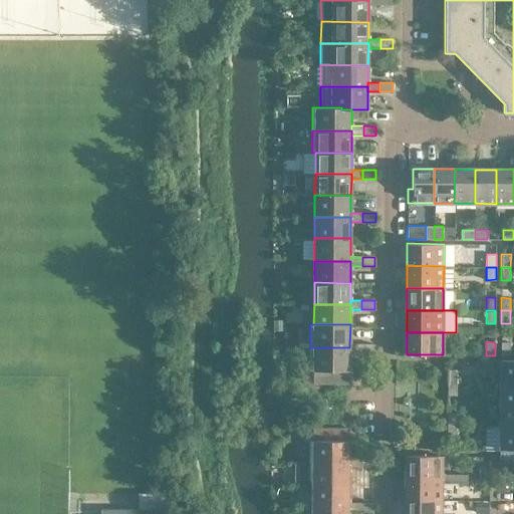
[(501,355),(510,355),(510,342),(501,342),(501,355)]
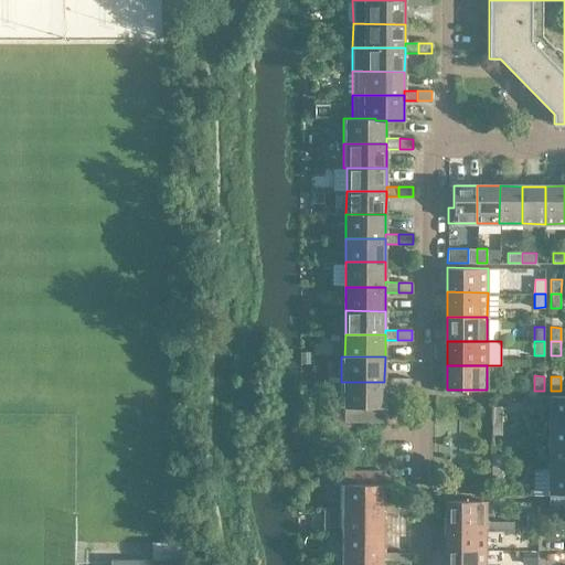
[(384,382),(384,387),(397,387),(397,377),(384,377),(384,382)]
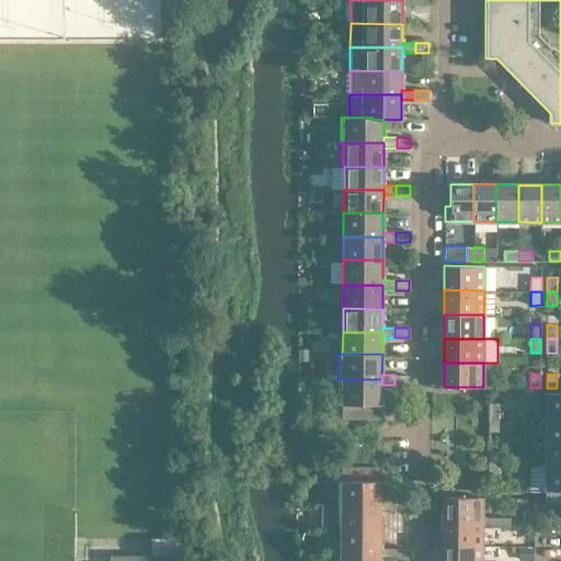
[(395,375),(395,385),(409,385),(409,375),(395,375)]
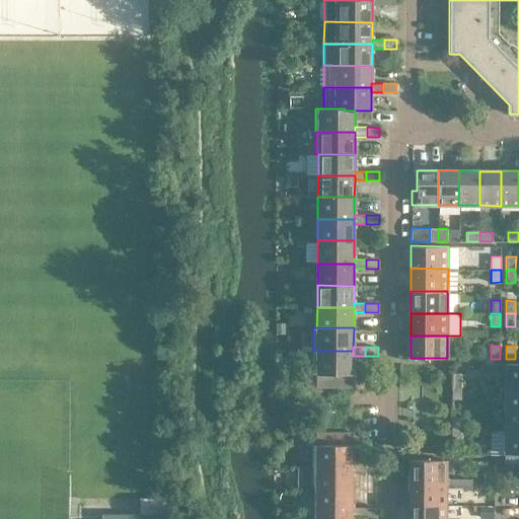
[(313,351),(313,386),(353,387),(353,356),(353,351),(313,351)]
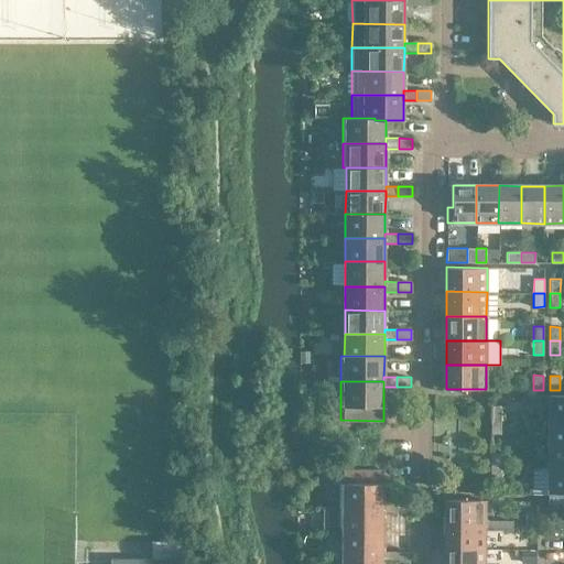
[(563,394),(548,394),(548,396),(548,420),(563,420),(563,394)]
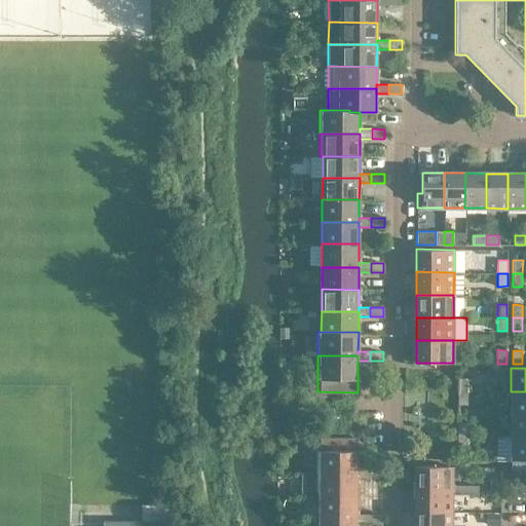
[(458,378),(458,391),(467,391),(467,378),(458,378)]
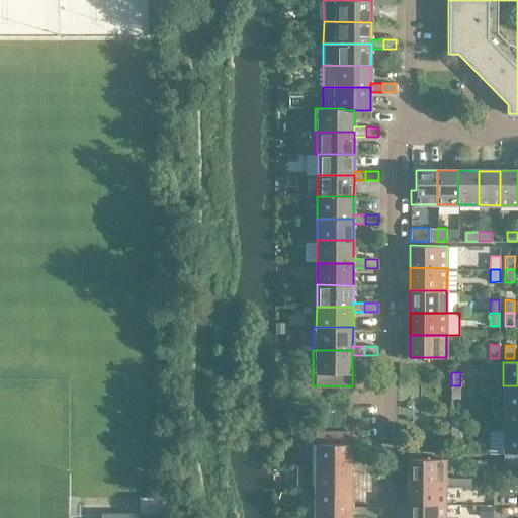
[(451,385),(451,399),(459,399),(460,385),(451,385)]
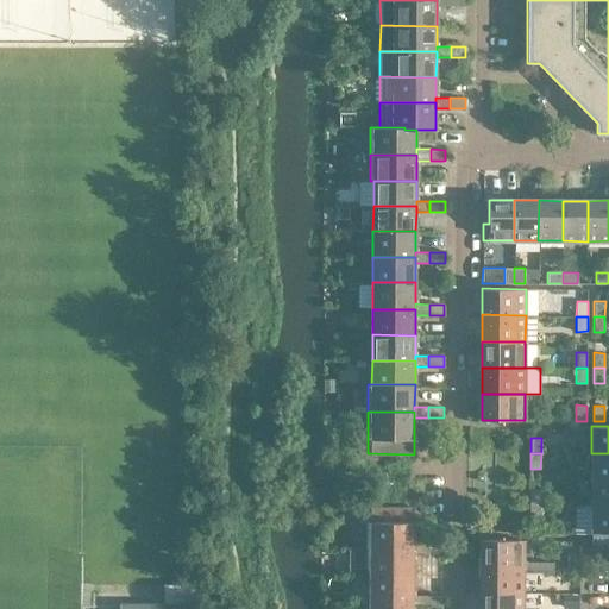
[(608,453),(591,453),(591,479),(608,479),(608,453)]
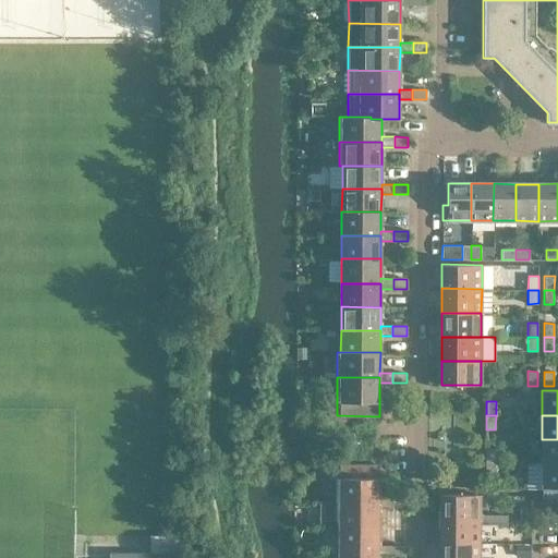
[(395,447),(395,438),(383,438),(383,447),(395,447)]
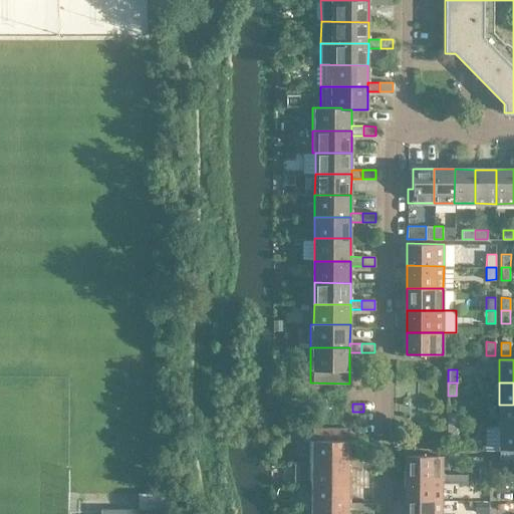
[(513,405),(499,405),(499,427),(513,426),(513,405)]
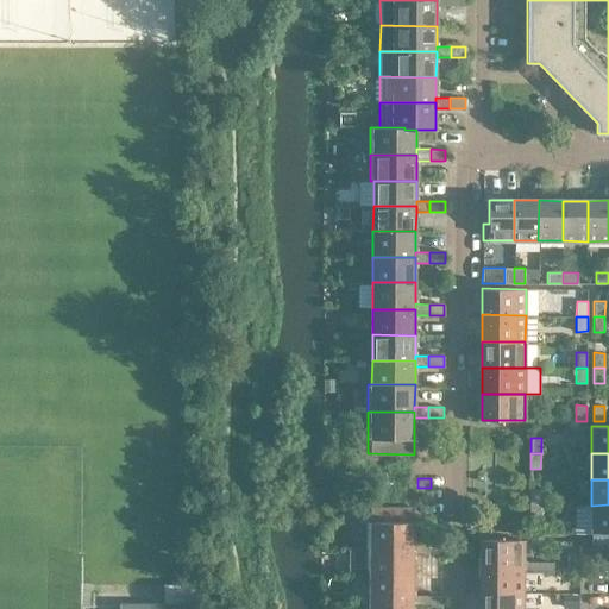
[(529,489),(529,504),(540,504),(540,489),(529,489)]
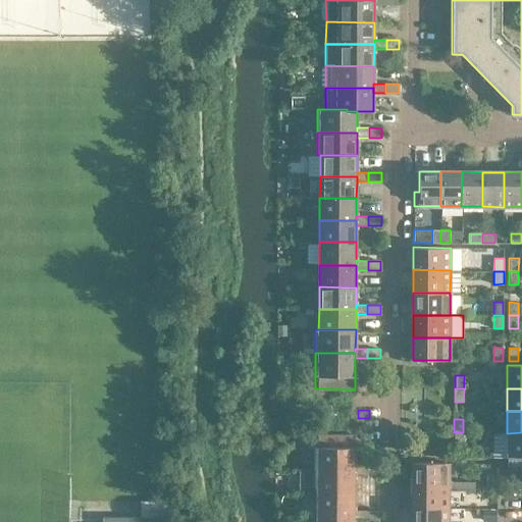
[(454,432),(454,446),(463,446),(463,432),(454,432)]
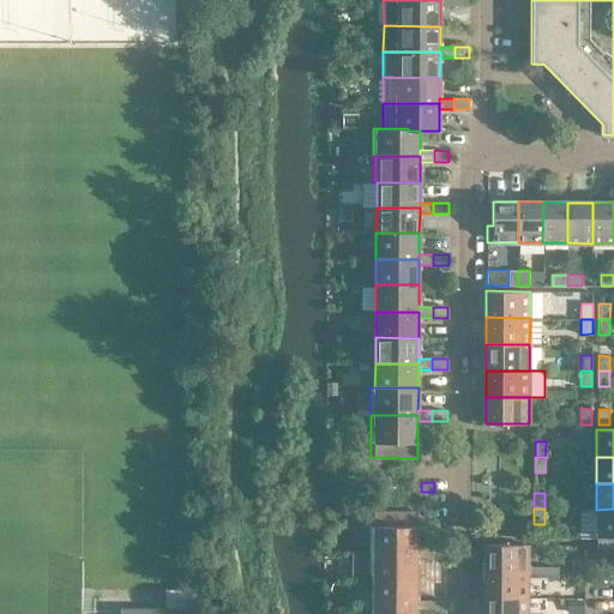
[(613,509),(596,510),(596,536),(596,552),(613,552),(613,509)]
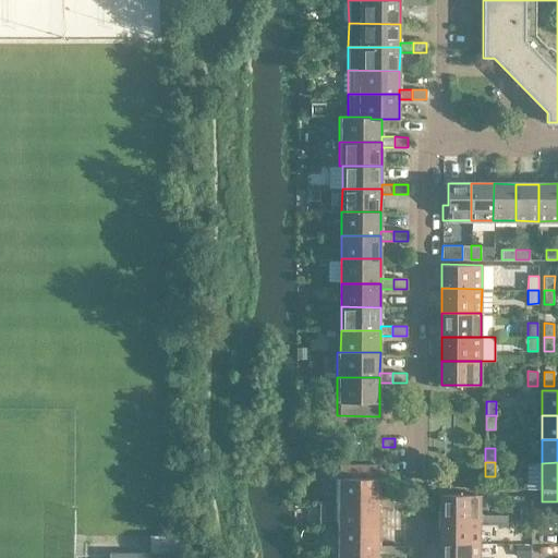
[(379,466),(337,466),(337,502),(379,502),(379,498),(379,478),(379,466)]
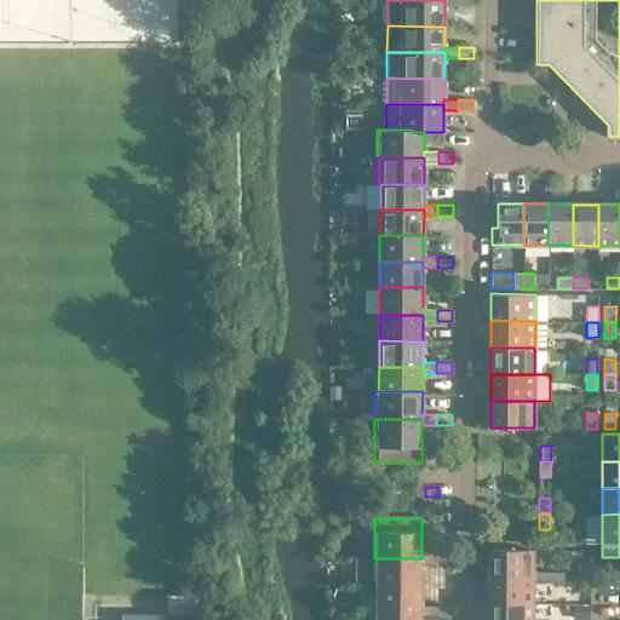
[(489,549),(489,578),(533,578),(533,572),(533,550),(489,549)]
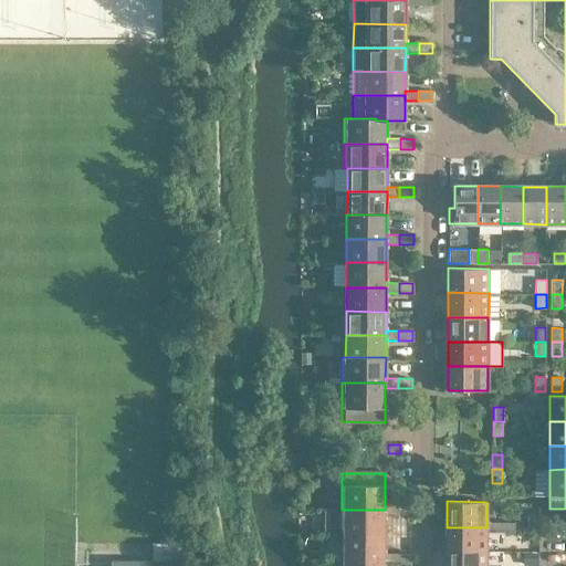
[(385,510),(385,515),(397,515),(397,505),(385,505),(385,510)]
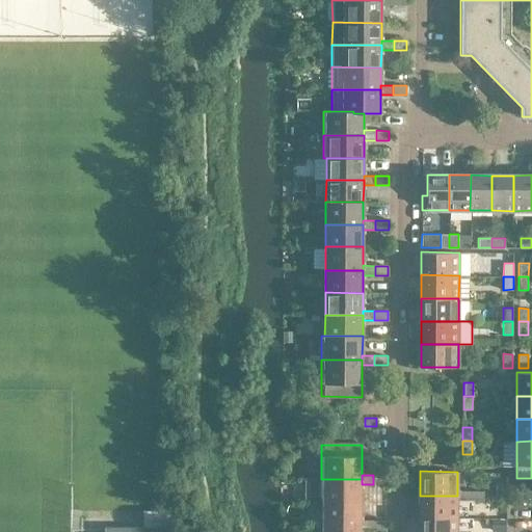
[(373,475),(373,484),(387,484),(387,475),(373,475)]
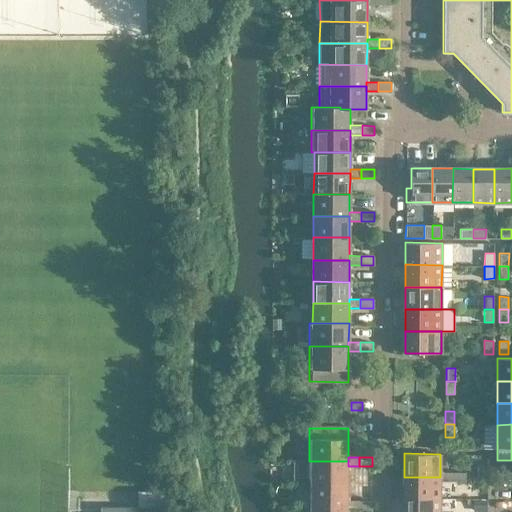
[(309,461),(294,461),(293,482),(311,482),(348,483),(348,466),(348,461),(309,461)]
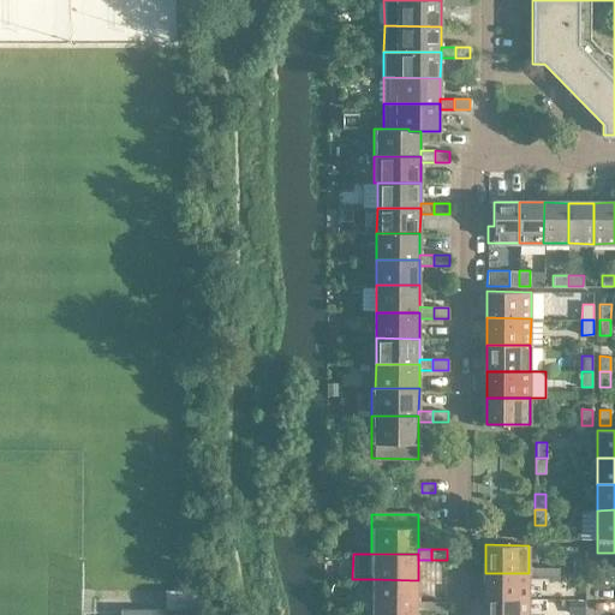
[(529,573),(529,578),(544,578),(544,567),(529,567),(529,573)]
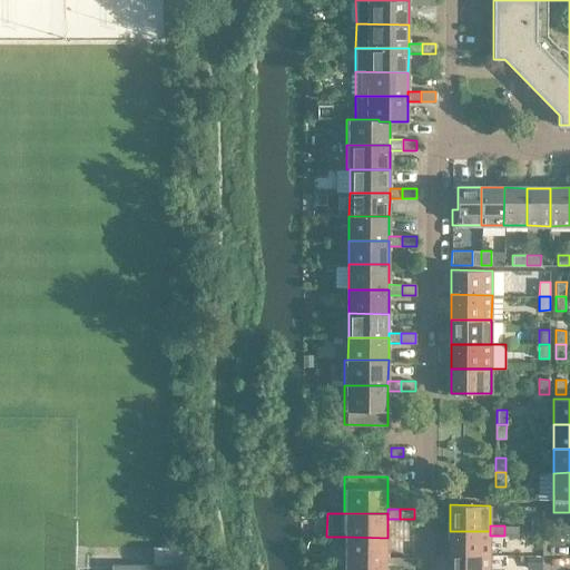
[(504,526),(504,536),(518,536),(519,526),(504,526)]
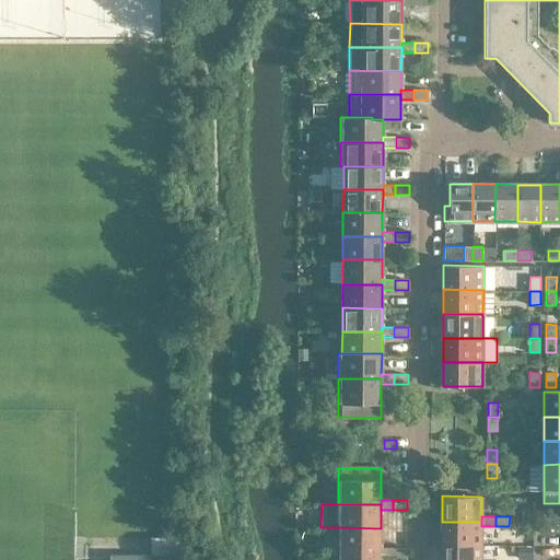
[(442,522),(441,544),(481,544),(481,526),(481,522),(442,522)]
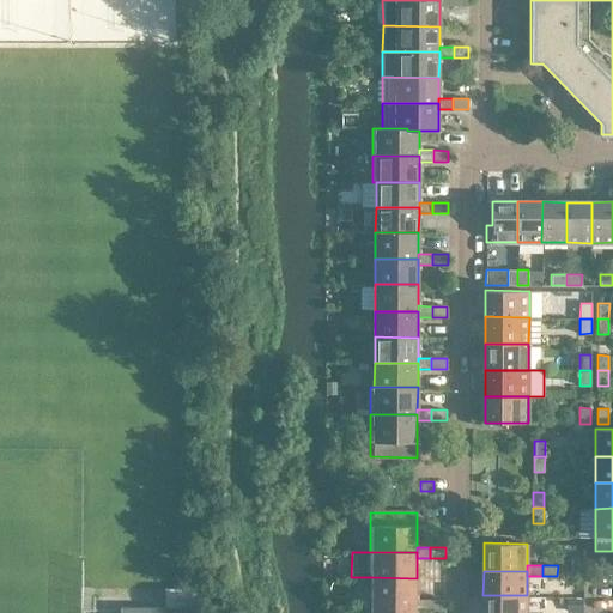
[(372,577),(372,604),(417,605),(417,599),(417,578),(372,577)]
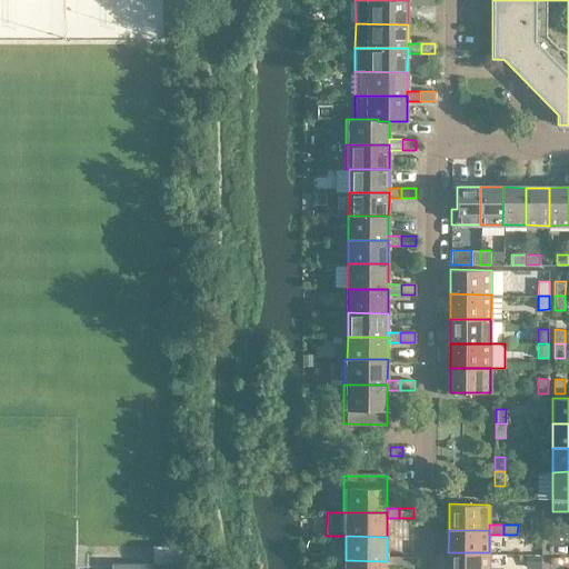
[(149,546),(149,563),(111,563),(111,568),(183,568),(185,547),(149,546)]
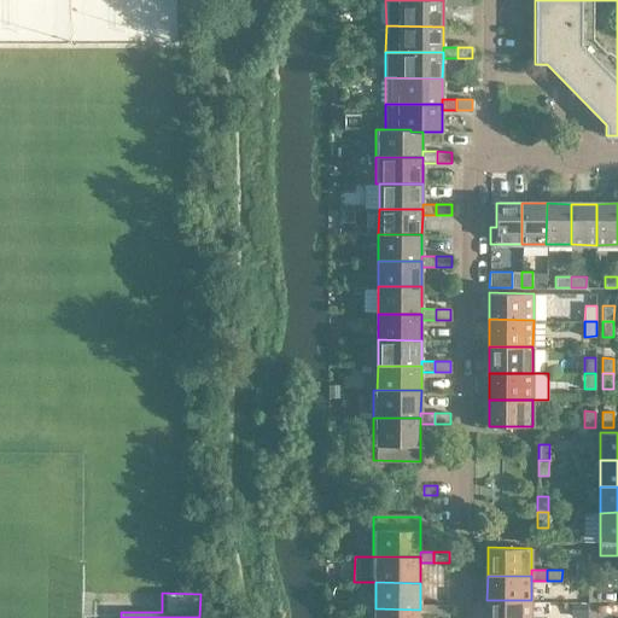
[(487,600),(487,617),(530,617),(531,600),(487,600)]
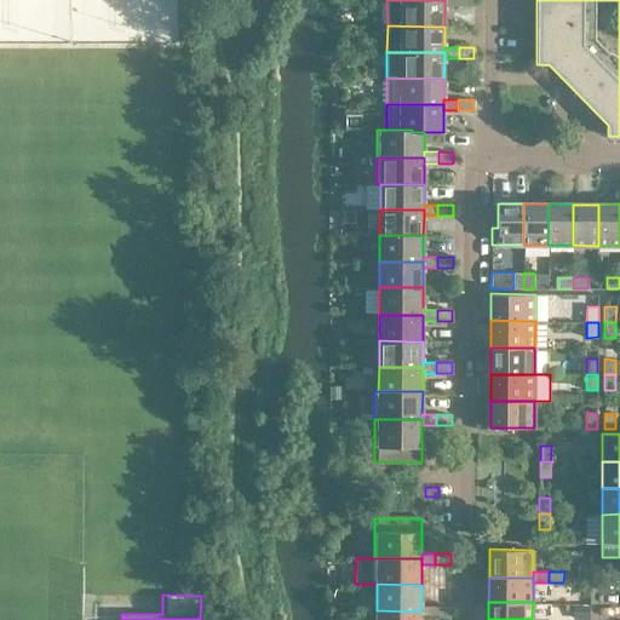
[(590,619),(590,604),(574,604),(573,619),(590,619)]
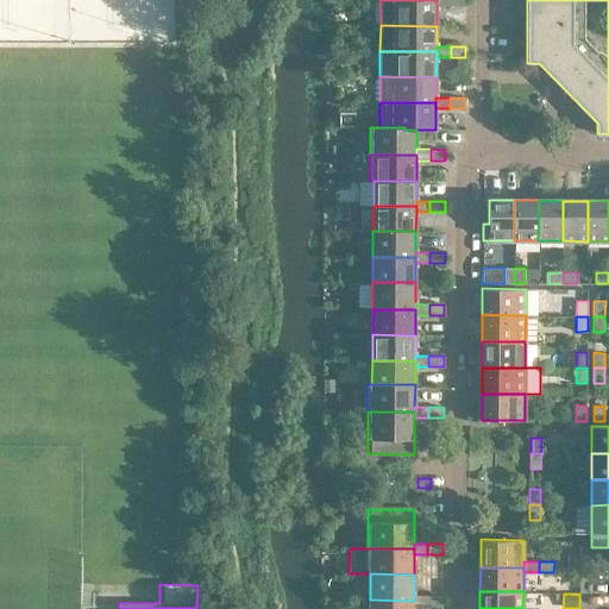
[(414,601),(414,607),(427,607),(427,595),(414,595),(414,601)]
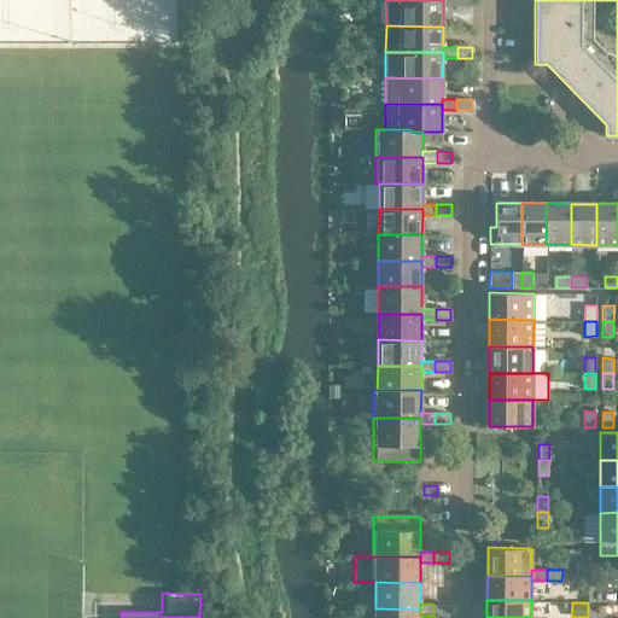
[(433,604),(433,616),(448,616),(448,604),(433,604)]
